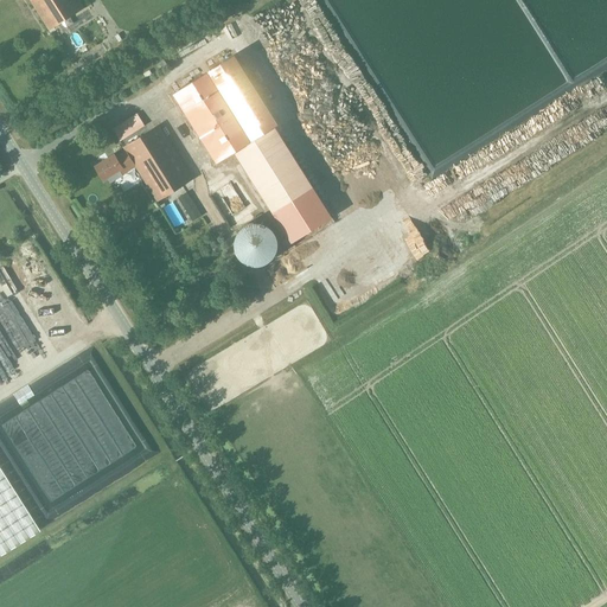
[(30,0),(49,30),(84,8),(78,0),(30,0)]
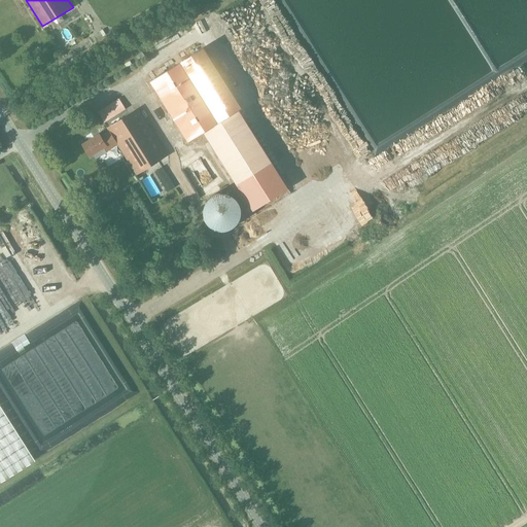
[(188,142),(204,133),(239,111),(200,50),(149,81),(188,142)]
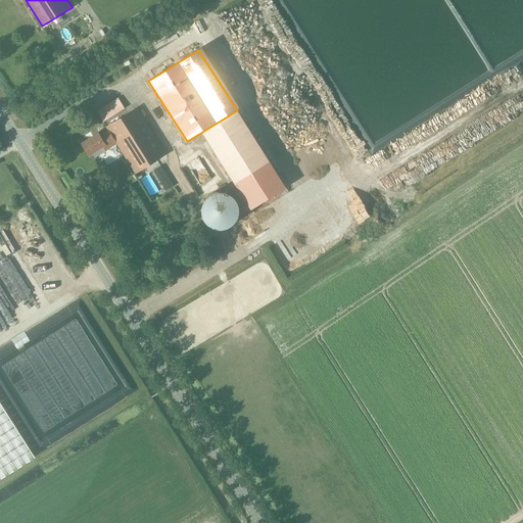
[(165,154),(137,108),(106,128),(107,130),(99,136),(98,134),(82,143),(89,155),(105,145),(104,143),(112,138),(135,174),(165,154)]
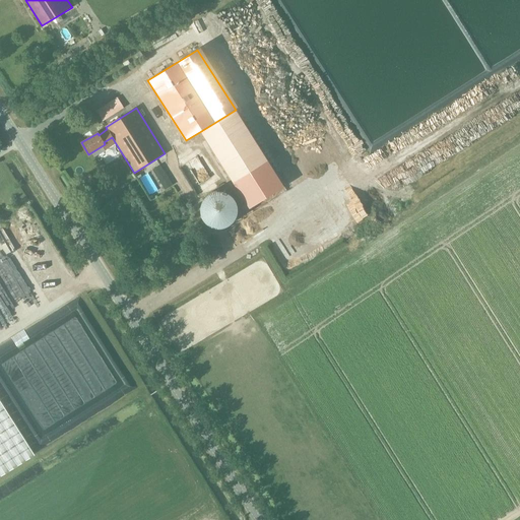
[(236,110),(201,131),(234,183),(267,161),(236,110)]
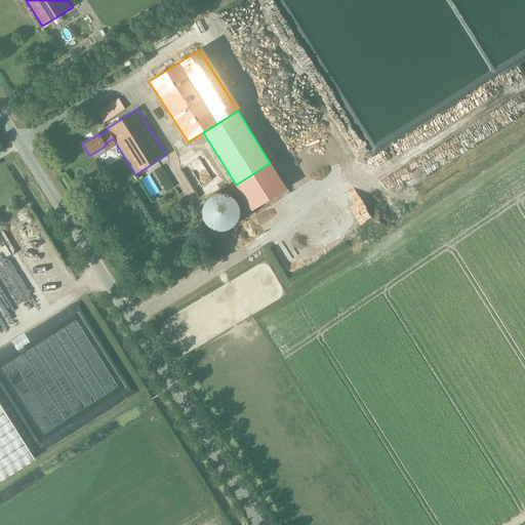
[(198,154),(179,166),(195,189),(207,180),(201,171),(207,168),(198,154)]
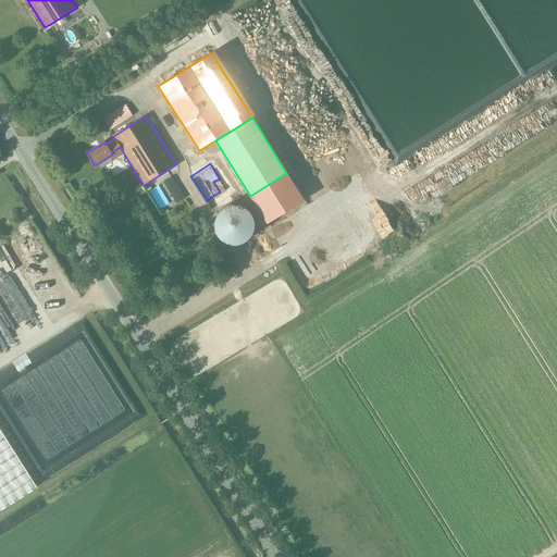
[(215,229),(218,234),(222,238),(226,242),(232,243),(237,243),(243,242),(247,239),(251,235),(254,230),(255,224),(255,219),(252,213),(249,209),(245,206),(240,203),(235,203),(230,203),(225,206),(221,209),(218,213),(215,219),(215,223),(215,229)]
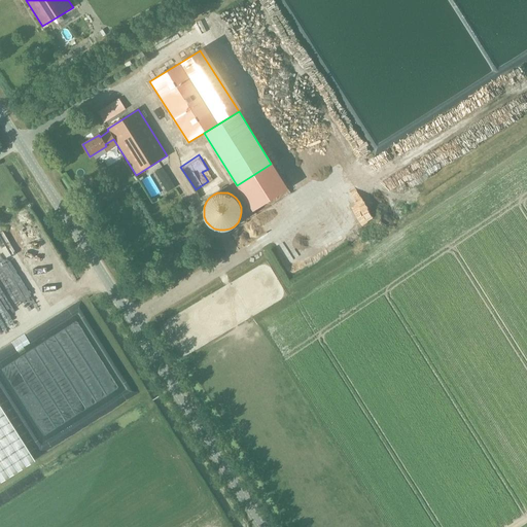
[(0,481),(32,461),(0,411),(0,481)]
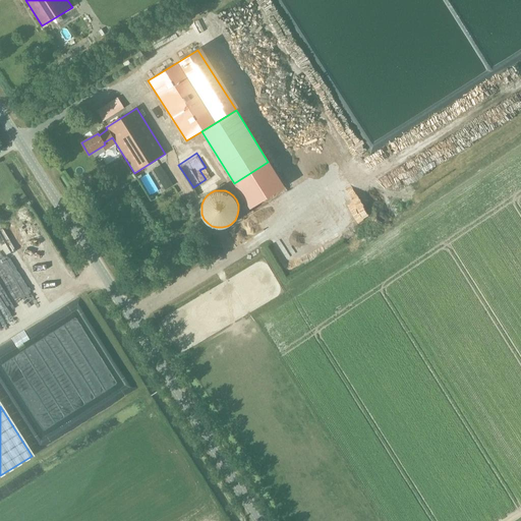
[(25,520),(19,511),(1,520),(25,520)]
